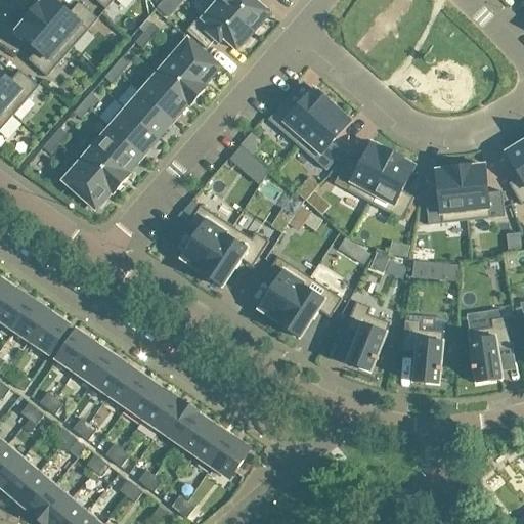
[(55,0),(43,0),(33,13),(73,48),(98,18),(79,2),(70,12),(55,0)]
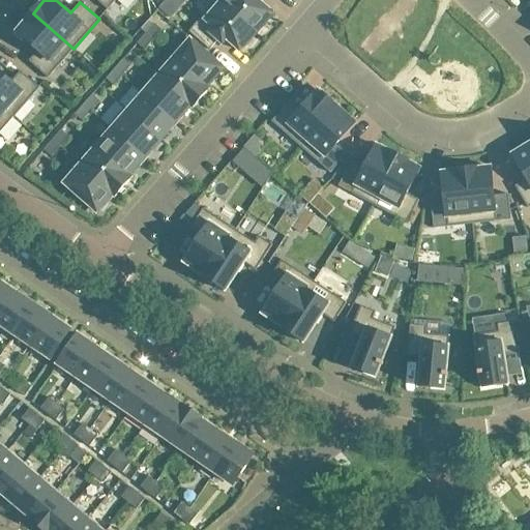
[(95,0),(107,9),(115,0),(95,0)]
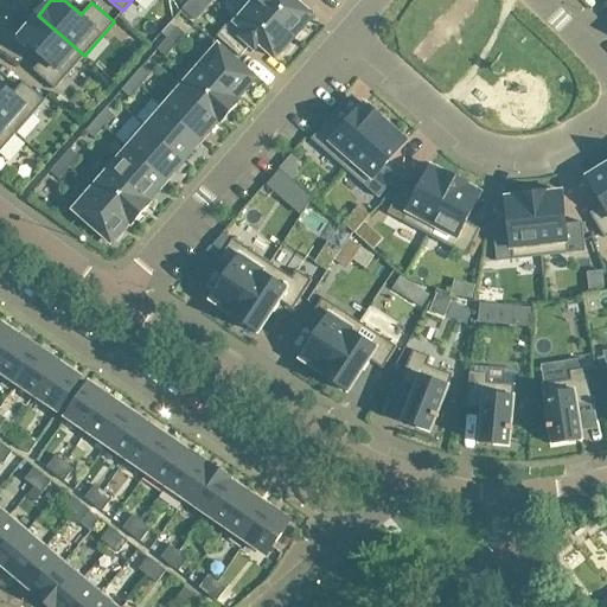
[(254,0),(254,1),(294,37),(298,33),(308,20),(313,16),(296,1),(298,0),(254,0)]
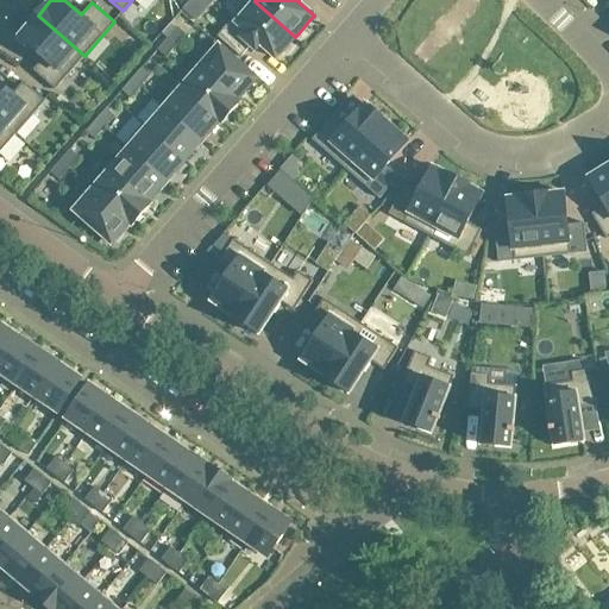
[(190,1),(182,10),(196,22),(203,12),(190,1)]
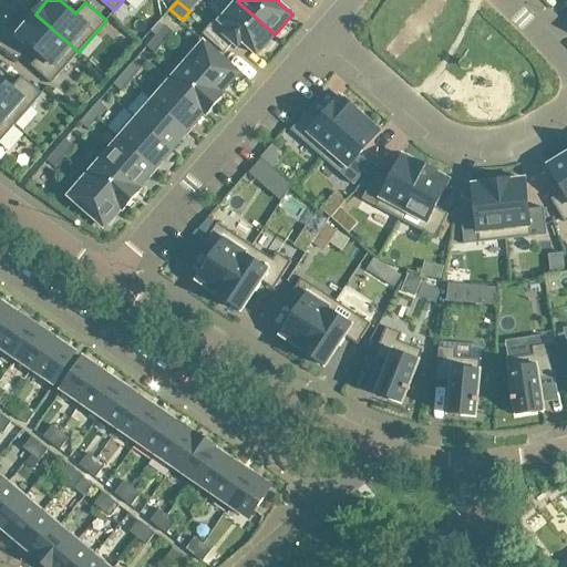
[(243,41),(257,54),(261,50),(271,38),(275,34),(237,1),(220,21),(216,18),(202,33),(224,53),(234,42),(238,47),(243,41)]
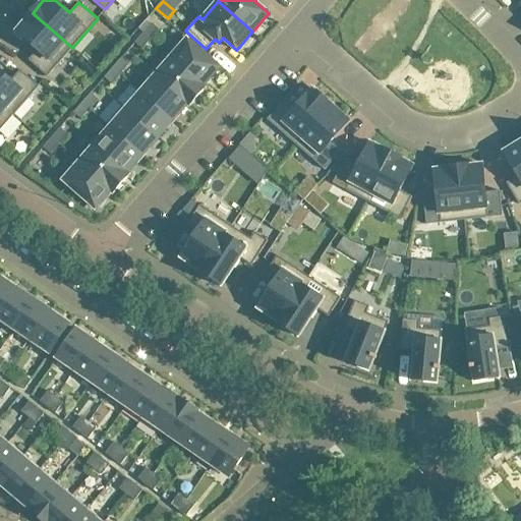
[(72,48),(33,13),(16,32),(38,50),(29,60),(47,76),(72,48)]
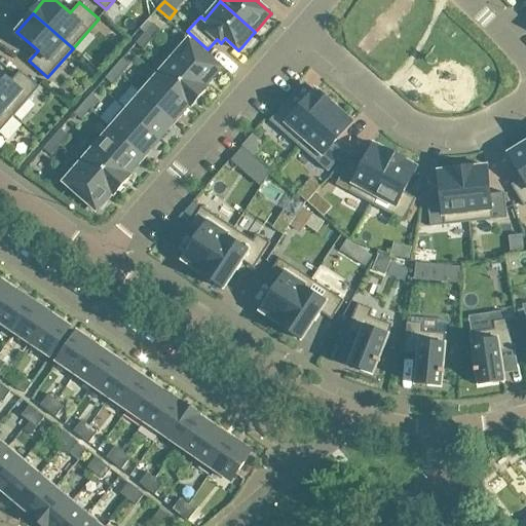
[(152,39),(160,30),(153,23),(145,33),(152,39)]
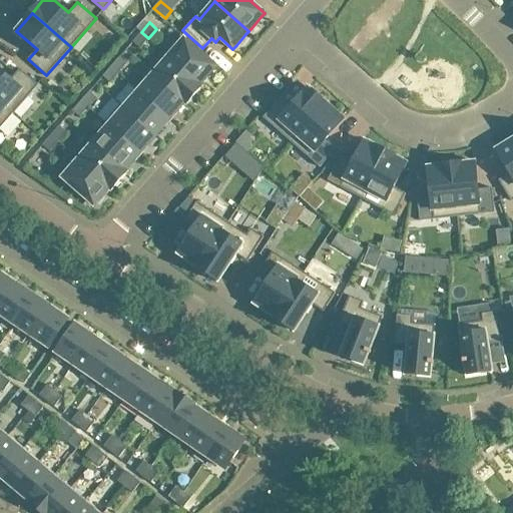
[(141,32),(132,41),(140,48),(148,38),(141,32)]
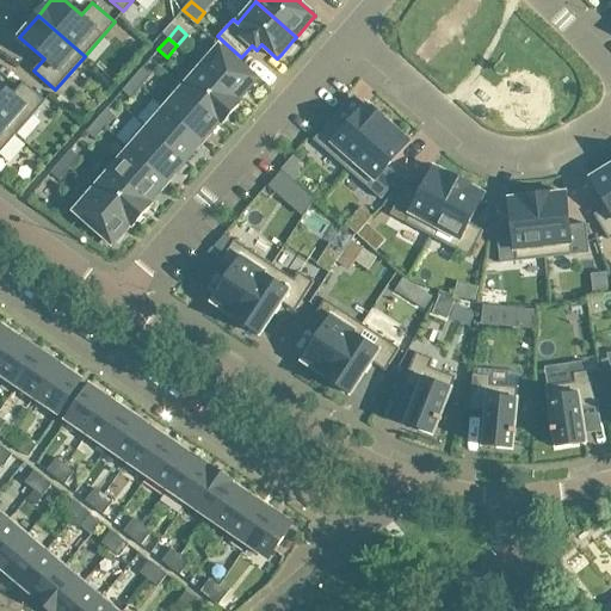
[(215,42),(197,62),(239,99),(240,99),(258,79),(215,42)]
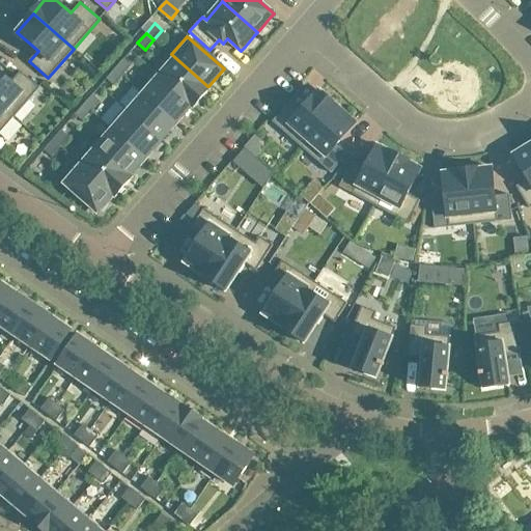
[(192,105),(191,106),(193,108),(210,88),(208,86),(207,86),(171,54),(156,73),(192,105)]
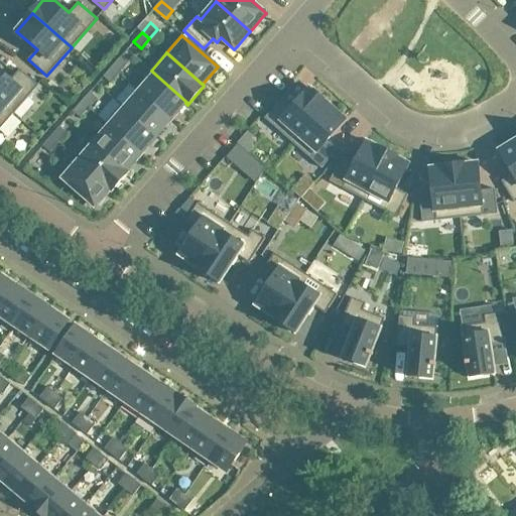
[(111,67),(119,74),(127,63),(120,57),(111,67)]
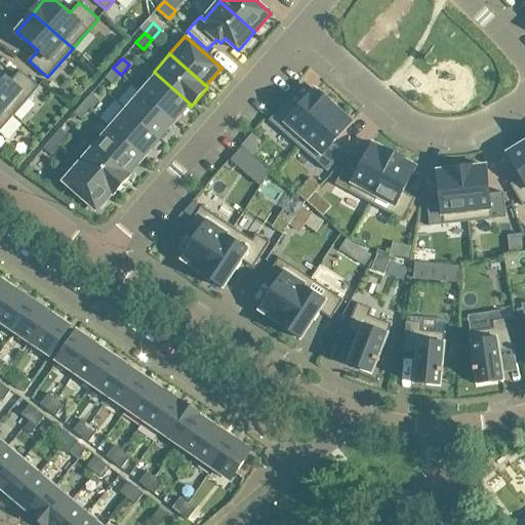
[(121,75),(113,68),(105,78),(112,84),(121,75)]
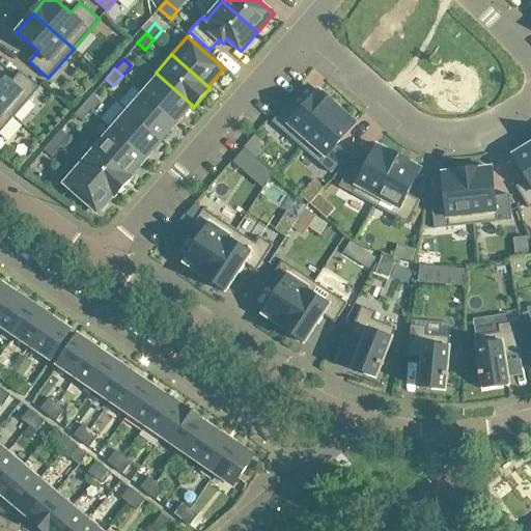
[(0,72),(0,100),(17,114),(39,88),(20,71),(10,82),(0,72)]
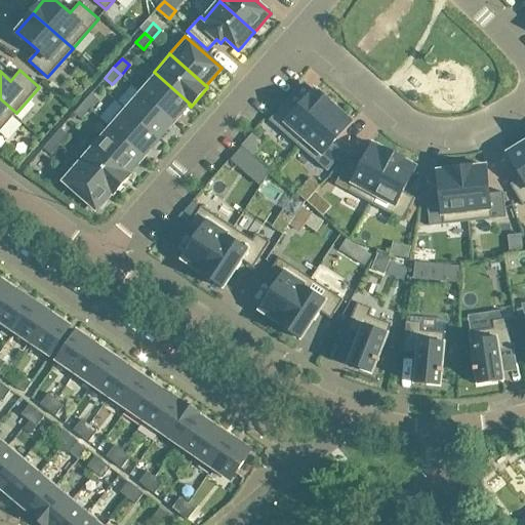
[(190,104),(154,72),(137,90),(140,93),(142,92),(174,121),(189,105),(190,104)]
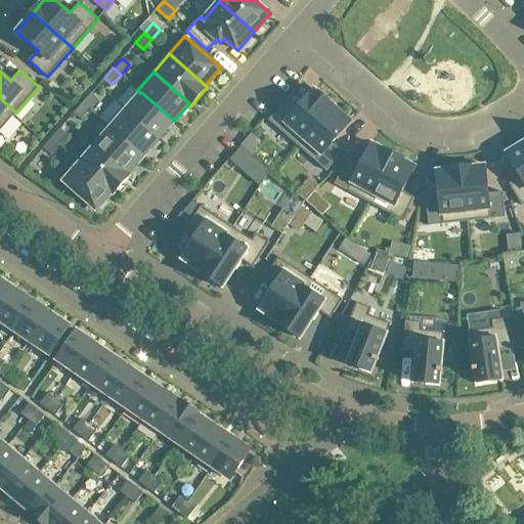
[(297,145),(333,105),(314,89),(295,111),(285,101),(268,120),(297,145)]
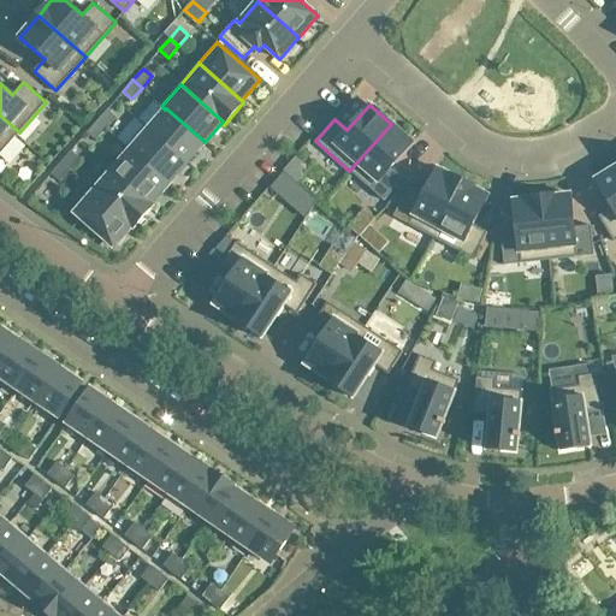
[(148,129),(187,163),(203,143),(205,143),(206,142),(205,142),(166,108),(165,110),(148,129)]
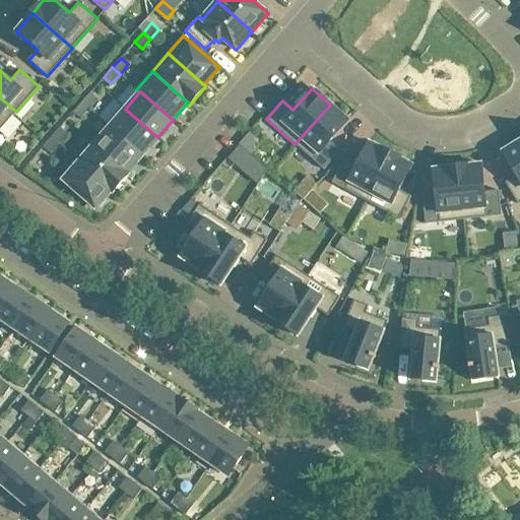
[(81,103),(89,109),(98,99),(90,92),(81,103)]
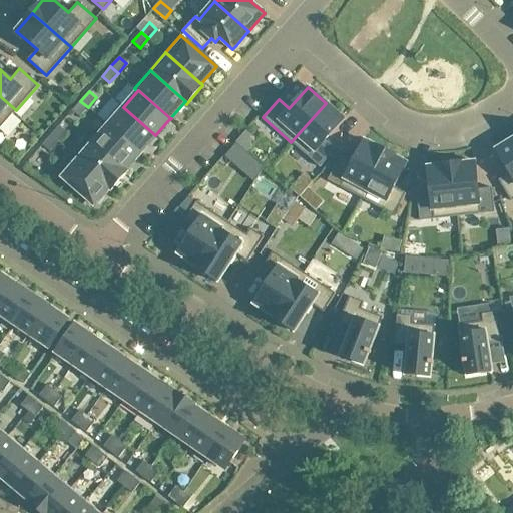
[(0,127),(16,110),(0,96),(0,127)]
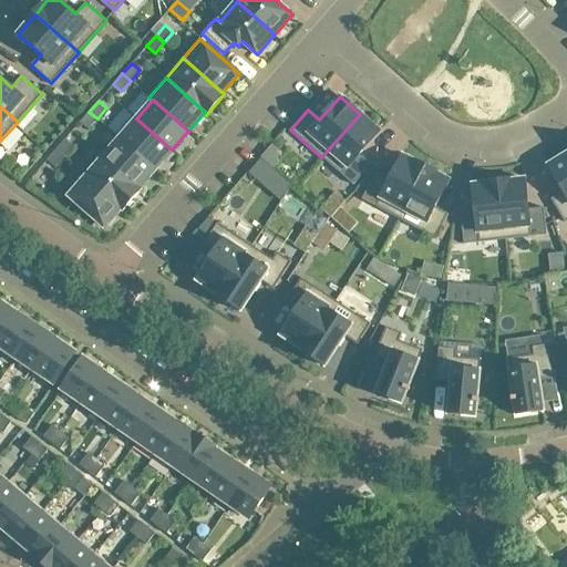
[(98,119),(89,112),(80,122),(88,129),(98,119)]
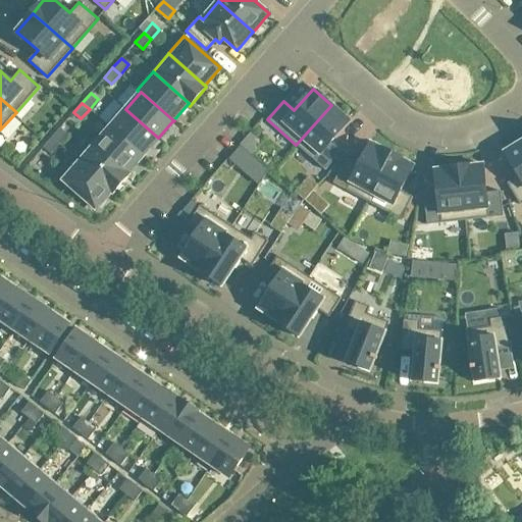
[(122,105),(106,124),(109,127),(143,156),(142,156),(143,157),(144,156),(143,155),(158,138),(125,109),(122,105)]
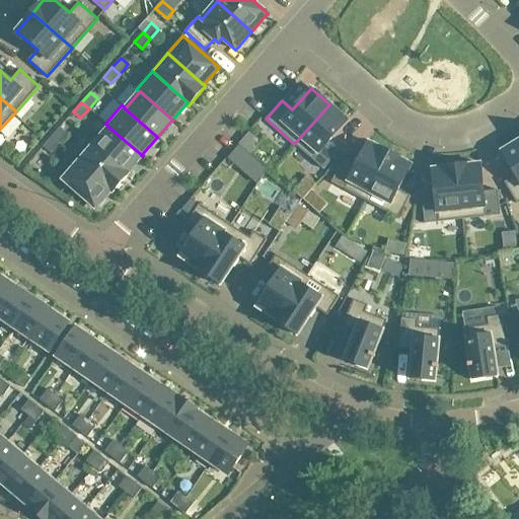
[(329,141),(348,121),(329,104),(294,144),(323,169),(340,150),(329,141)]
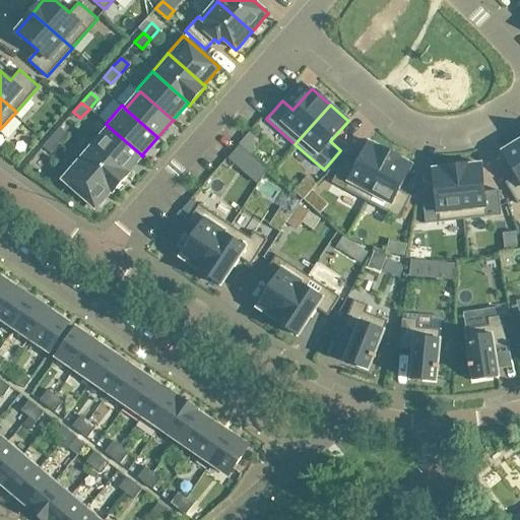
[(51,137),(59,143),(67,134),(60,127),(51,137)]
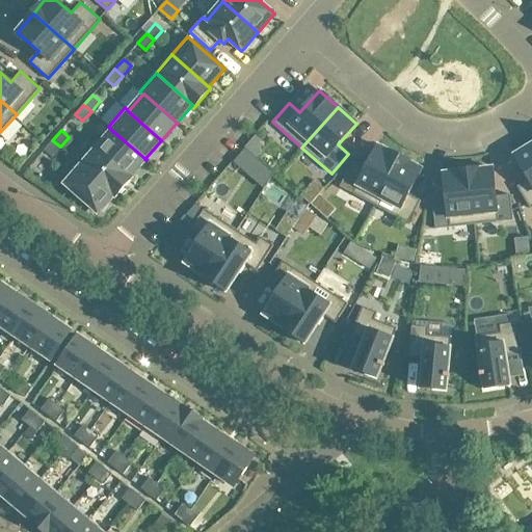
[(145,159),(111,130),(98,147),(97,148),(129,177),(131,176),(144,159),(145,159)]
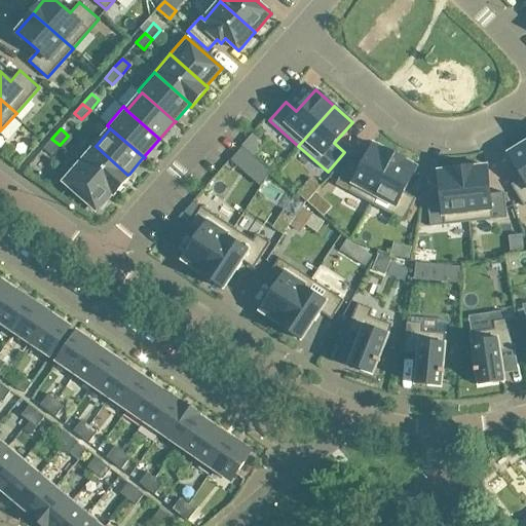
[(51,139),(43,148),(50,155),(60,145),(51,139)]
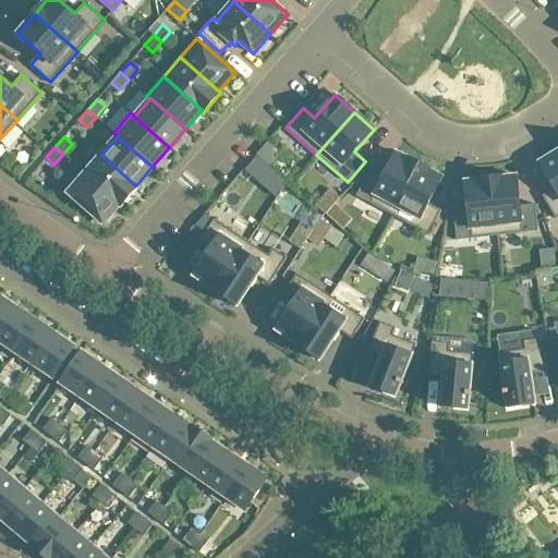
[(101,155),(102,154),(98,150),(81,170),(119,204),(119,205),(121,206),(138,185),(137,184),(135,185),(101,155)]
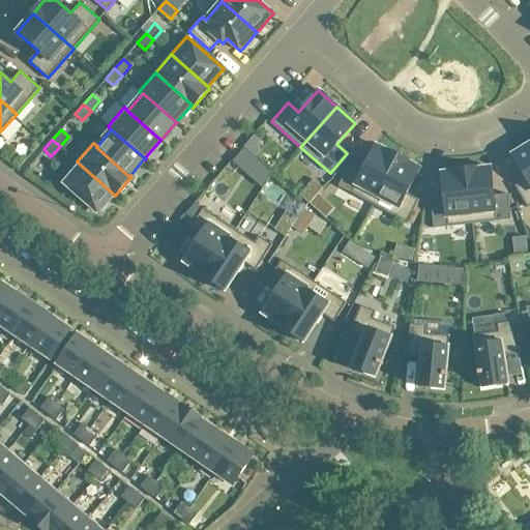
[(528,208),(529,206),(529,143),(511,154),(527,179),(514,186),(528,208)]
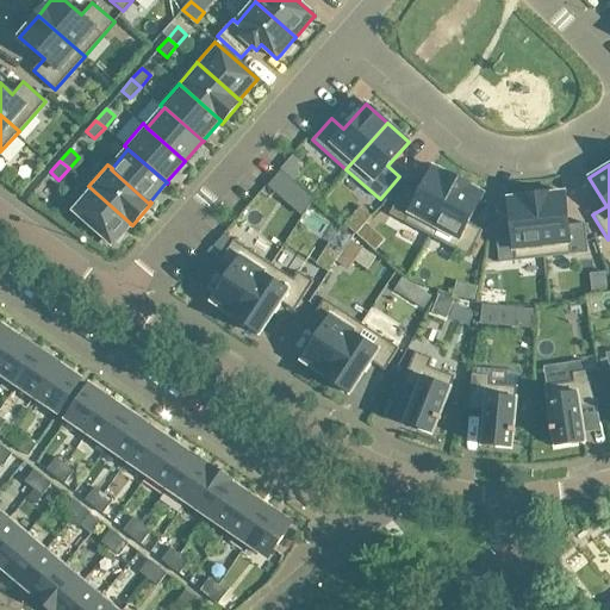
[(429,235),(458,180),(433,167),(417,195),(403,188),(390,213),(429,235)]
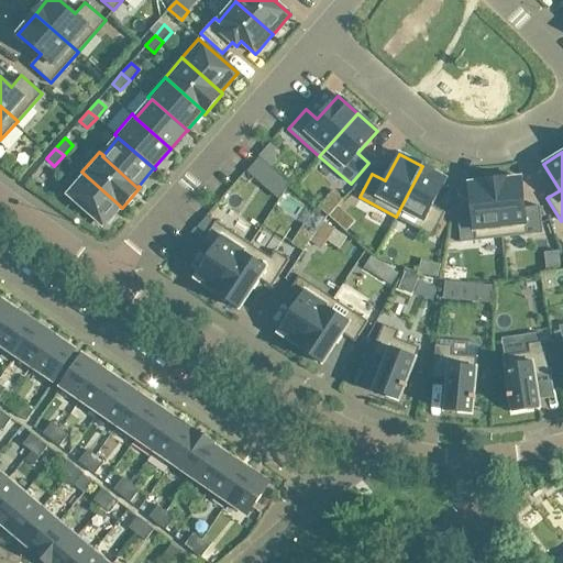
[(258,157),(246,173),(258,183),(271,167),(258,157)]
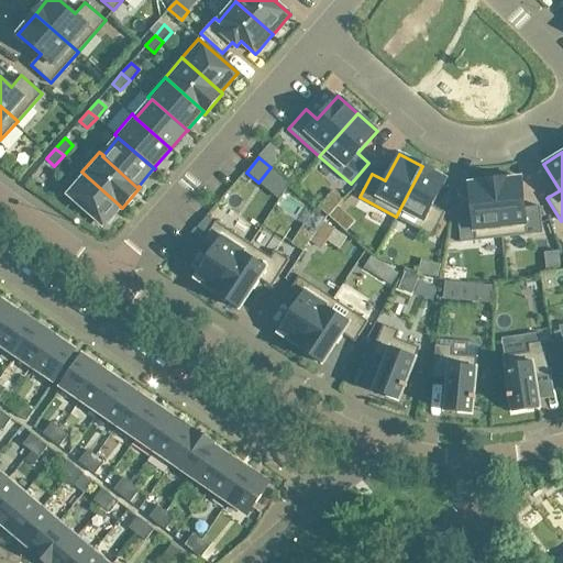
[(431,206),(445,179),(422,166),(396,217),(432,236),(444,212),(431,206)]
